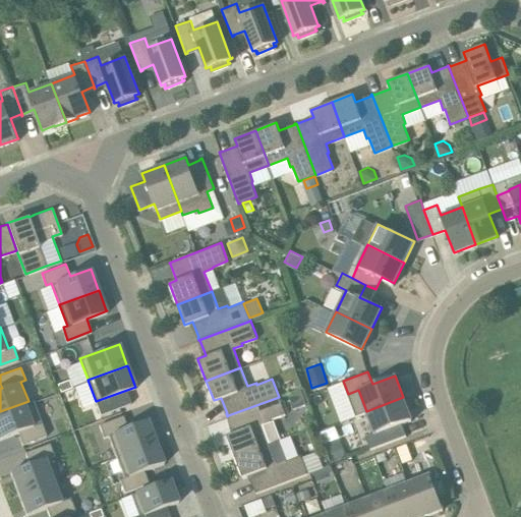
[(60,390),(71,386),(69,379),(58,383),(60,390)]
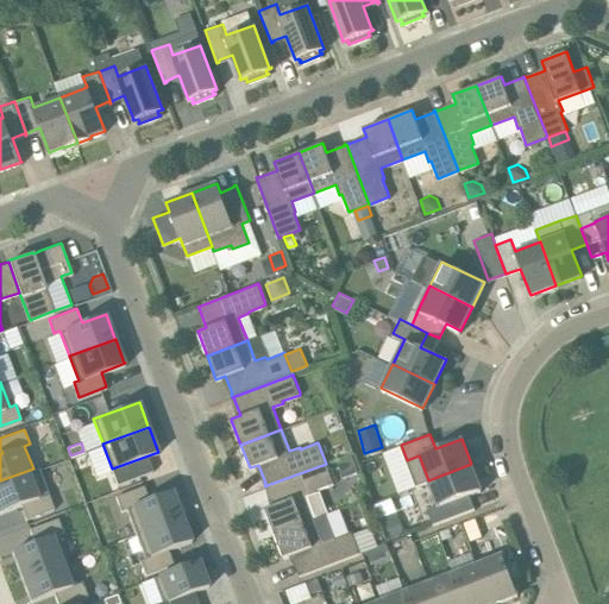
[(83,451),(70,455),(74,465),(87,460),(83,451)]
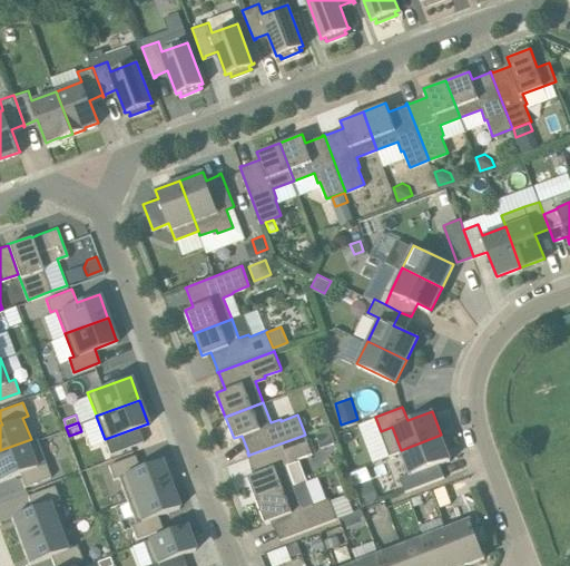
[(330,426),(316,431),(322,446),(335,440),(330,426)]
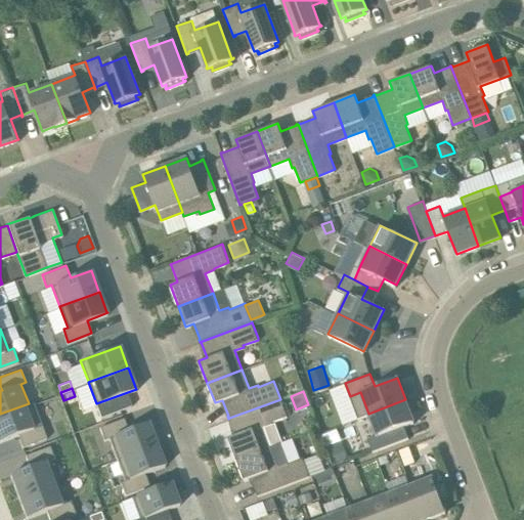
[(236,459),(271,446),(263,427),(272,423),(271,422),(287,416),(280,399),(229,418),(235,434),(228,437),(236,459)]
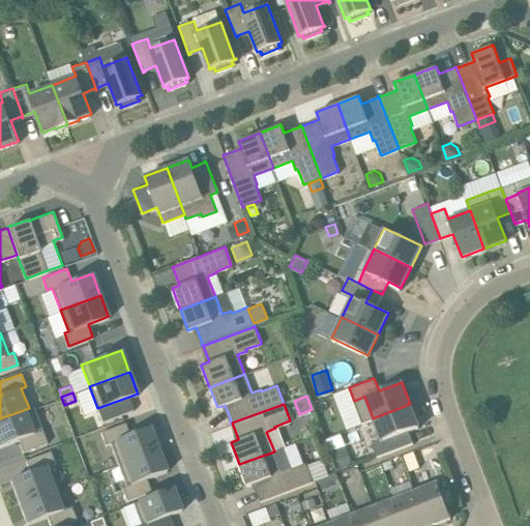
[(373,418),(381,440),(382,440),(386,453),(412,443),(407,431),(418,426),(410,404),(373,418)]
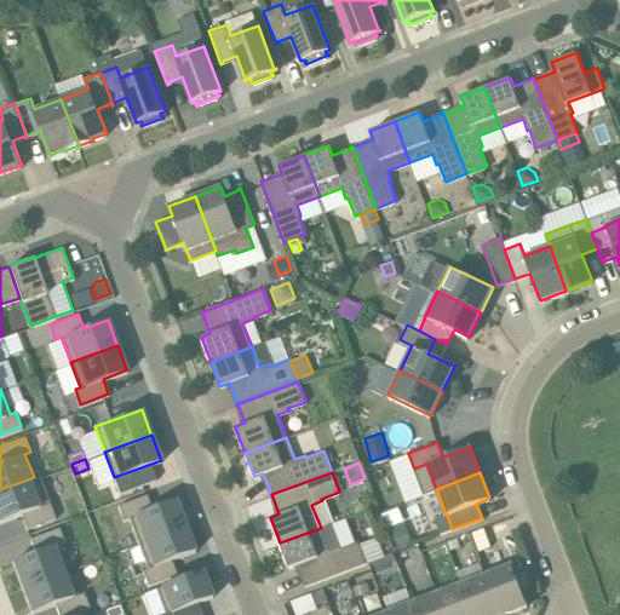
[(34,477),(0,489),(0,519),(22,512),(27,527),(55,516),(40,476),(34,477)]
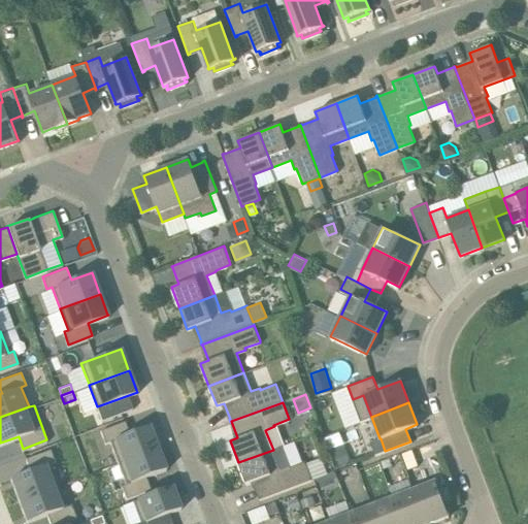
[(125,420),(100,429),(105,441),(109,439),(118,461),(158,447),(150,425),(129,432),(125,420)]
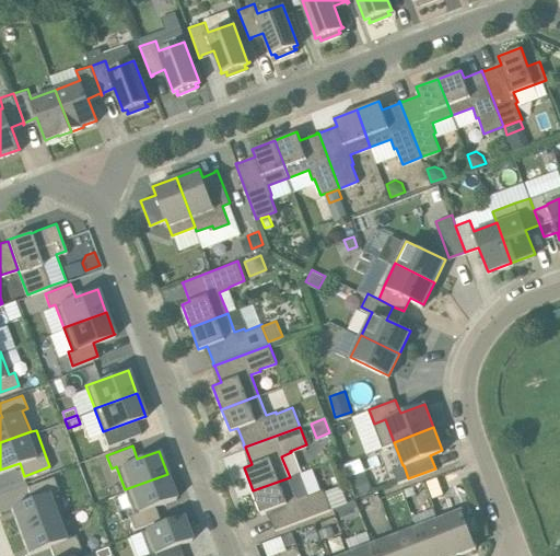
[(365,471),(351,476),(359,495),(373,489),(365,471)]
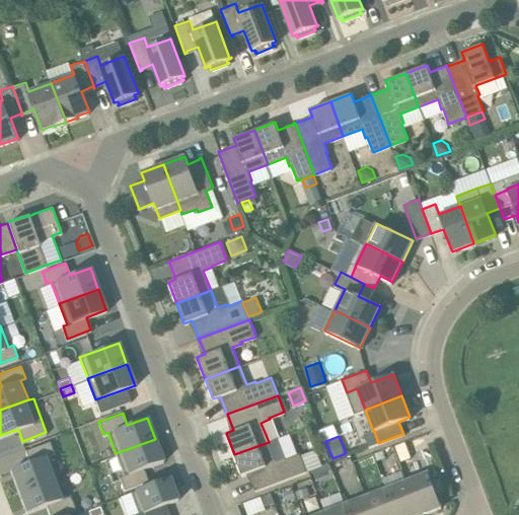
[(155,439),(116,453),(124,474),(120,476),(124,489),(148,481),(143,467),(162,460),(155,439)]
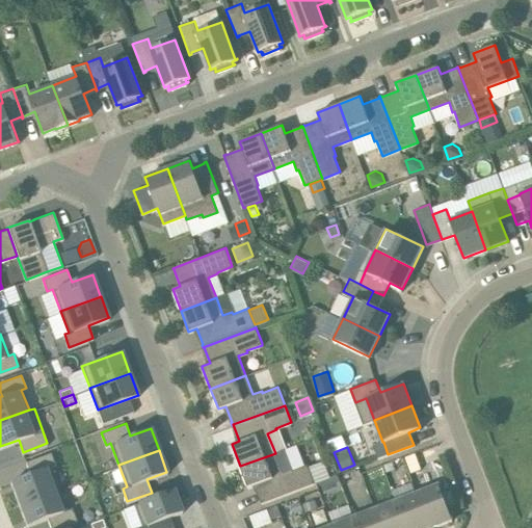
[(416,450),(404,455),(409,469),(421,464),(416,450)]
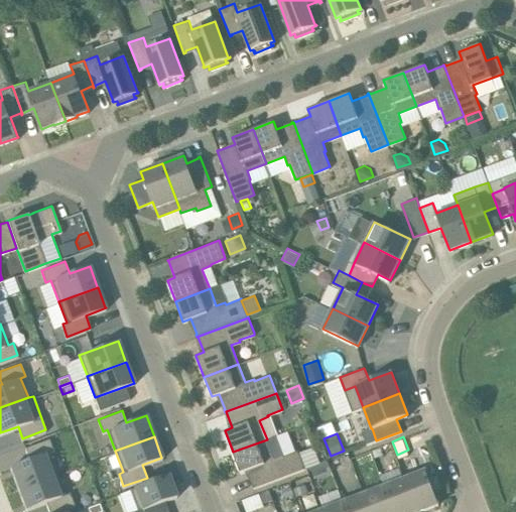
[(29,460),(10,467),(18,488),(56,473),(48,453),(53,451),(48,438),(25,448),(29,460)]
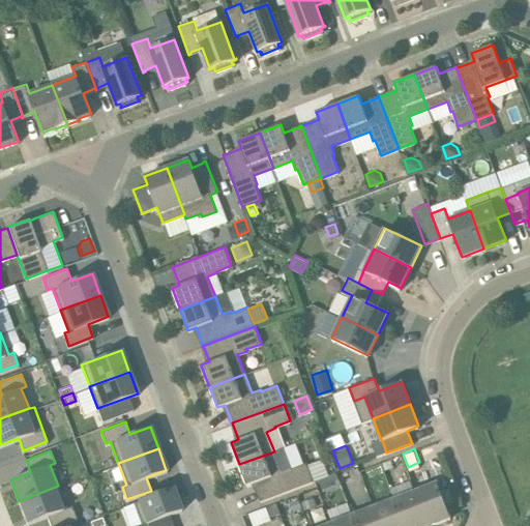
[(274,451),(239,464),(246,485),(255,483),(261,498),(260,498),(260,500),(313,480),(305,462),(291,468),(290,466),(281,469),(274,451)]
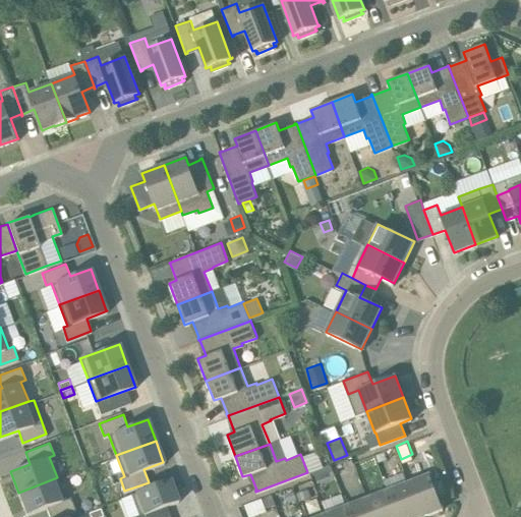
[(384,450),(373,453),(377,460),(386,457),(384,450)]
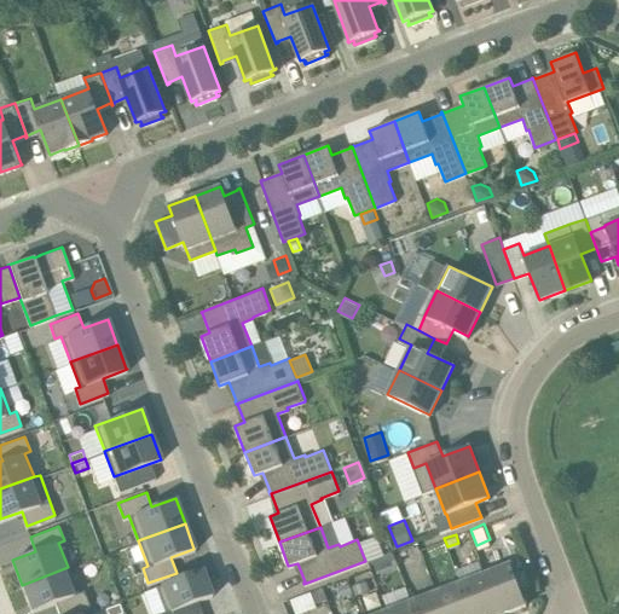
[(385,554),(372,559),(377,572),(398,563),(393,550),(385,554)]
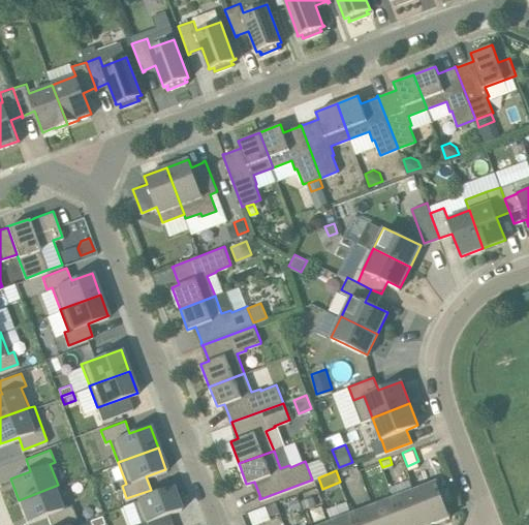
[(415,489),(428,524),(449,517),(436,482),(415,489)]
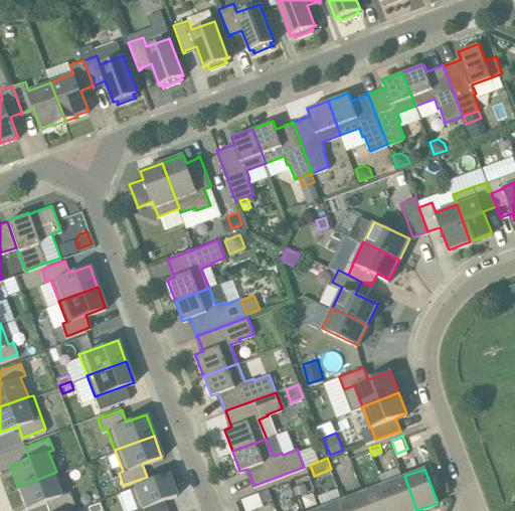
[(56,472),(18,487),(26,508),(27,508),(46,501),(49,510),(53,510),(73,503),(69,491),(64,493),(56,472)]
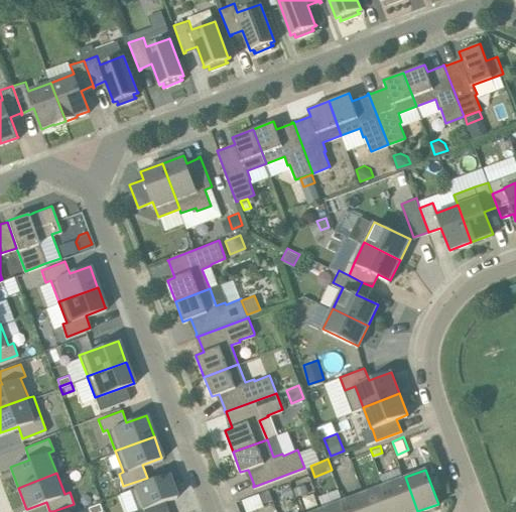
[(137,510),(130,511),(168,511),(164,500),(176,495),(168,474),(129,488),(137,510)]
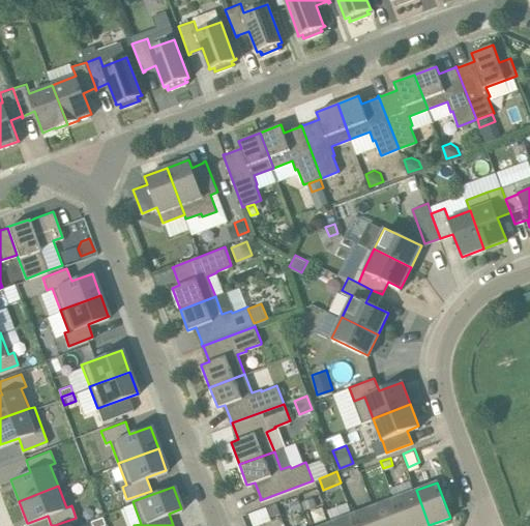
[(405,525),(427,525),(429,525),(416,490),(394,498),(405,525)]
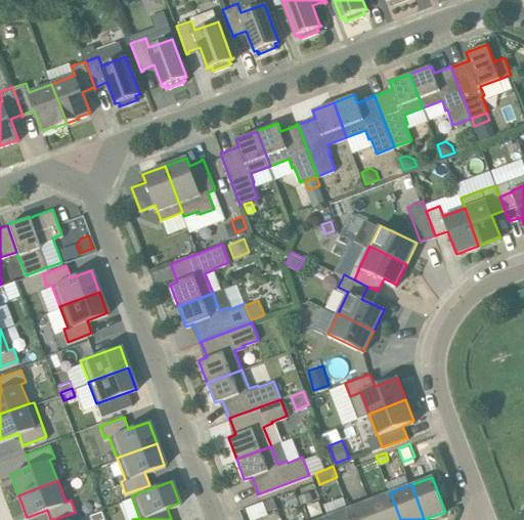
[(310,490),(298,494),(301,503),(313,499),(310,490)]
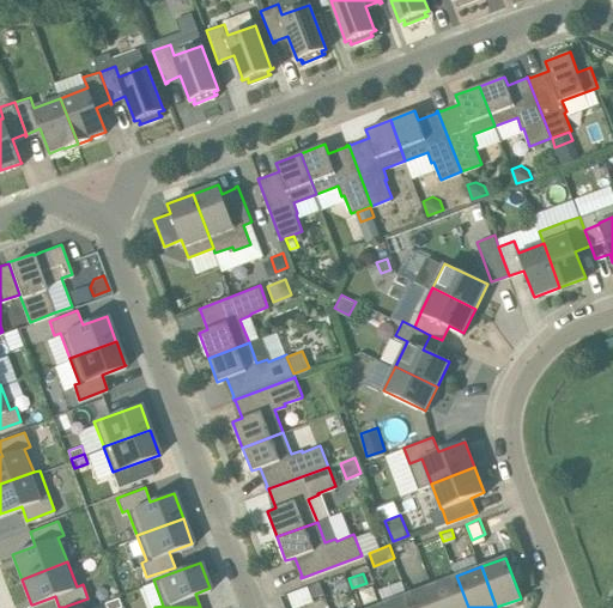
[(441,607),(468,607),(456,576),(432,585),(441,607)]
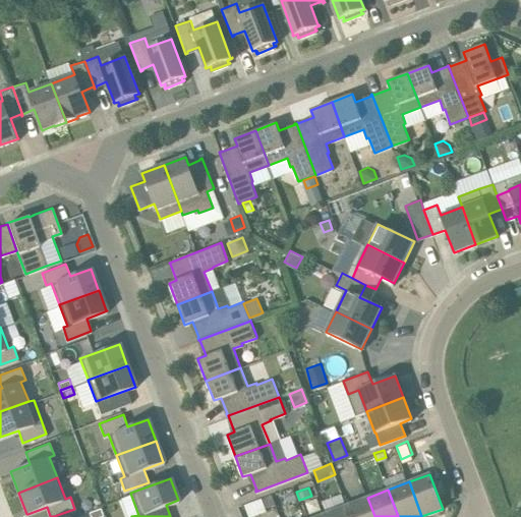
[(273,494),(263,497),(267,505),(276,502),(273,494)]
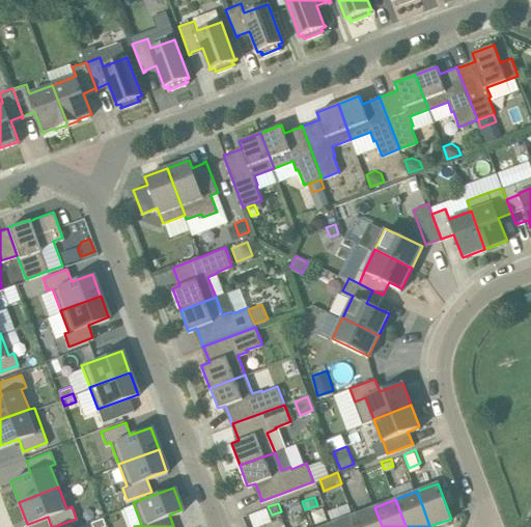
[(303,505),(295,509),(298,517),(306,514),(303,505)]
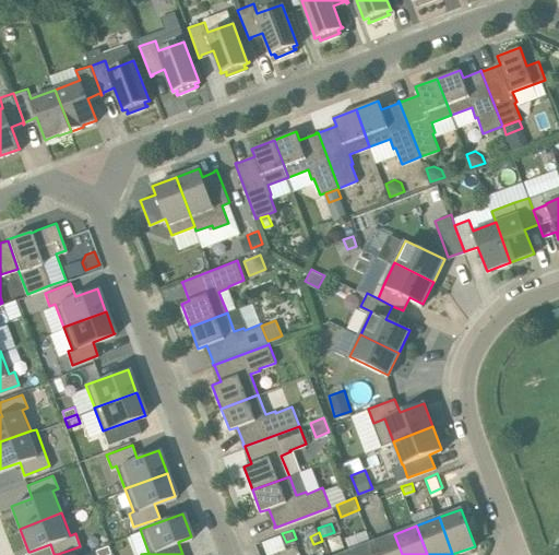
[(377,554),(402,554),(394,534),(372,543),(377,554)]
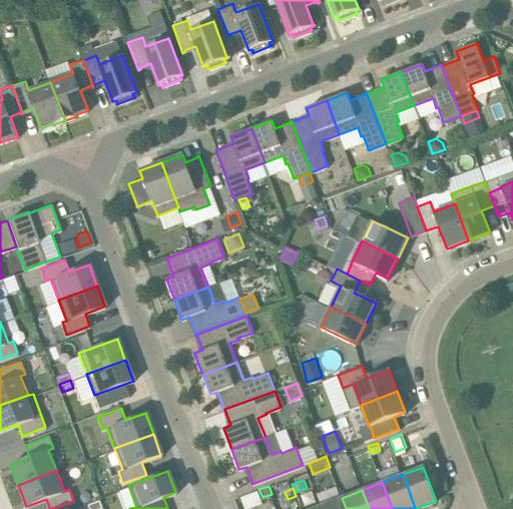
[(322,508),(346,508),(342,498),(321,505),(322,508)]
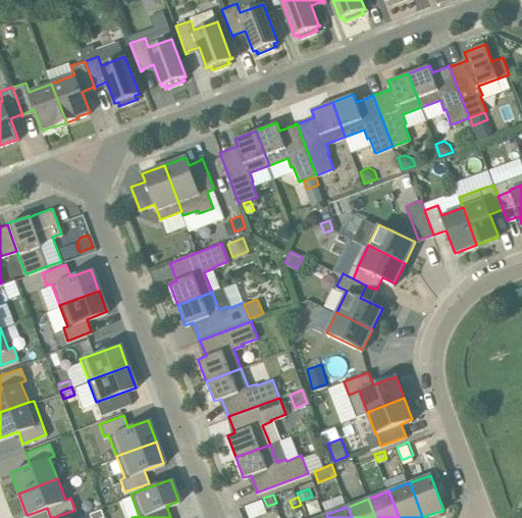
[(96,517),(103,515),(101,508),(100,508),(89,512),(91,517),(96,517)]
